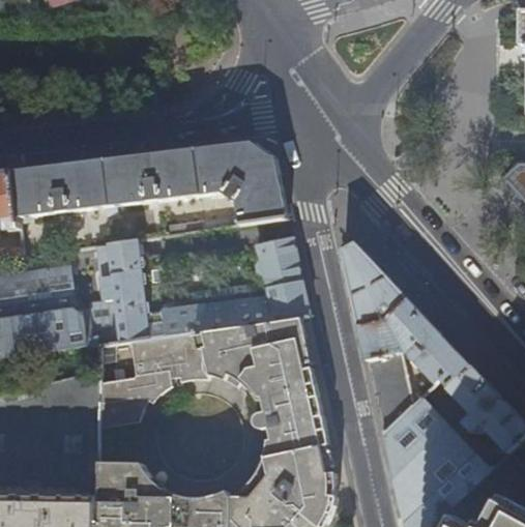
[(58,165),(11,170),(18,221),(23,220),(23,214),(100,205),(101,213),(113,211),(112,204),(220,191),(222,191),(219,196),(225,199),(228,195),(235,200),(240,223),(257,221),(286,216),(276,176),(272,155),(252,141),(240,142),(232,143),(221,145),(156,152),(130,155),(58,165)]
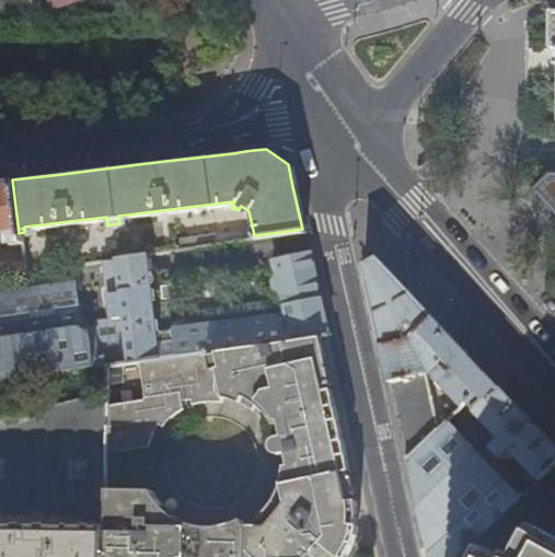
[(554,171),(546,171),(529,186),(543,201),(554,215),(554,171)]
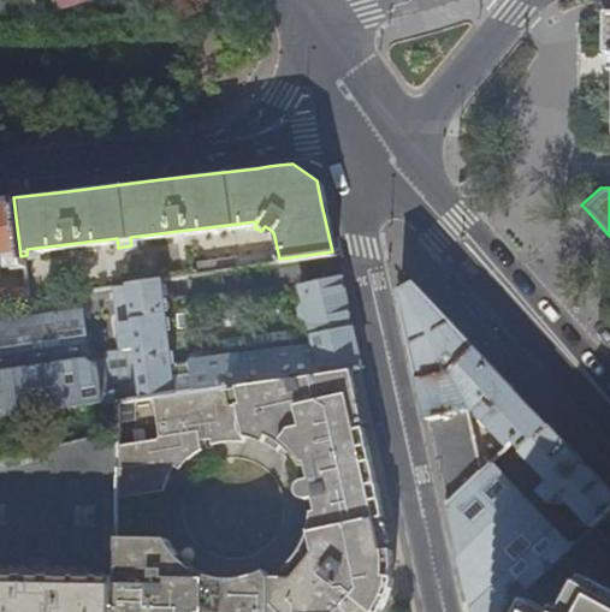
[(13,197),(0,198),(0,256),(3,256),(7,266),(21,263),(21,256),(13,197)]
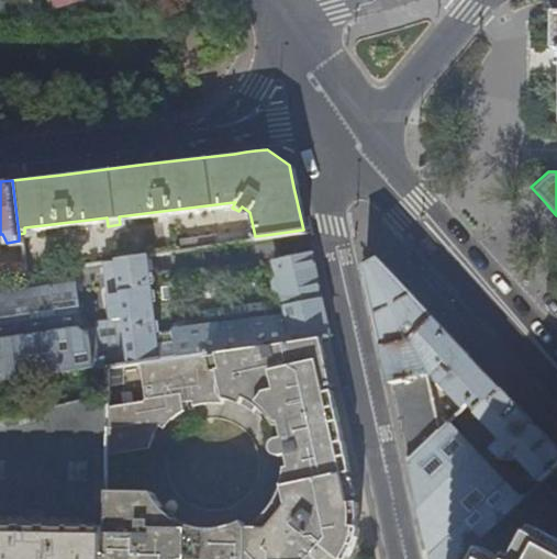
[(176,236),(178,247),(238,238),(236,228),(212,232),(212,231),(176,236)]
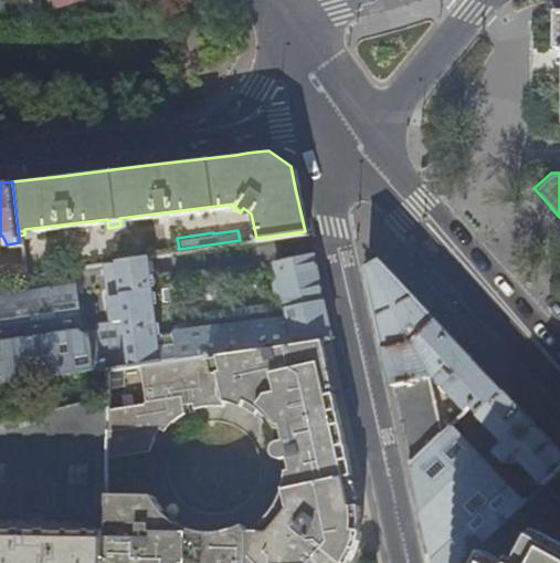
[(95,337),(87,339),(87,336),(77,330),(71,282),(0,292),(0,382),(135,363),(214,352),(318,337),(328,335),(317,289),(309,250),(278,259),(272,260),(277,287),(273,291),(274,293),(280,295),(283,308),(275,309),(274,300),(232,304),(199,309),(200,319),(171,322),(165,268),(145,270),(144,254),(102,260),(109,318),(94,320),(95,337)]
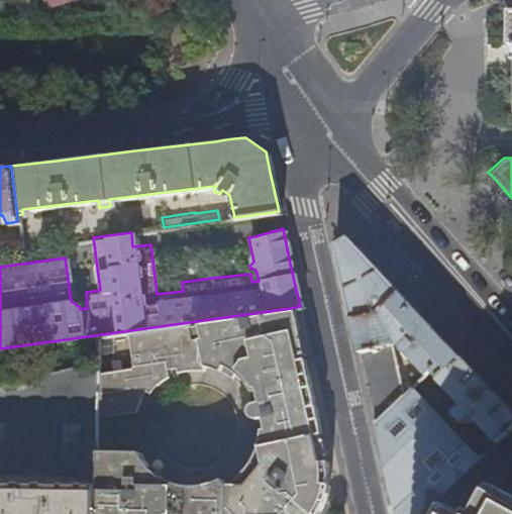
[(378,309),(397,291),(394,288),(344,235),(332,242),(333,249),(334,252),(348,317),(378,309)]
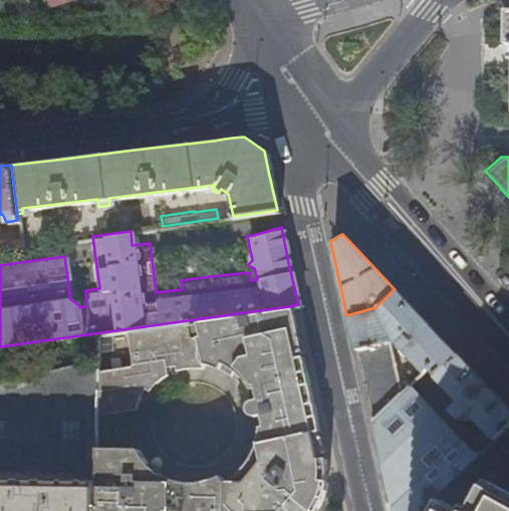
[(0,248),(20,246),(19,235),(0,237),(0,248)]
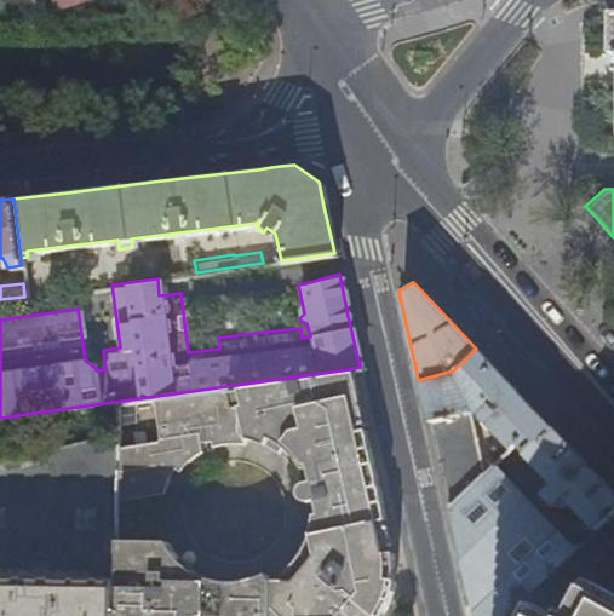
[(534,410),(476,349),(453,370),(418,380),(426,420),(468,410),(472,409),(508,447),(514,441),(522,450),(547,425),(534,410)]
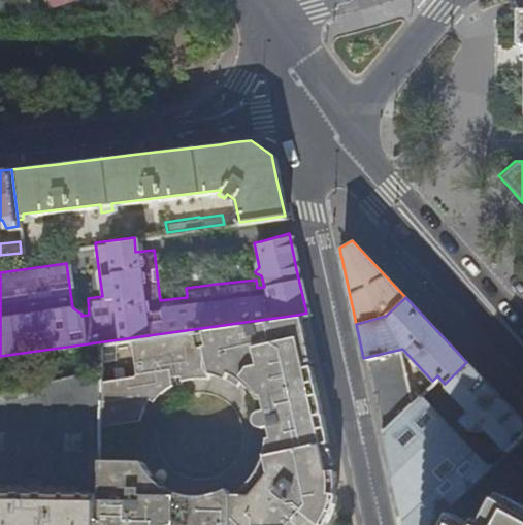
[(249,493),(229,493),(228,524),(322,524),(327,517),(332,504),(333,498),(334,492),(333,492),(333,482),(332,473),(326,441),(319,408),(308,363),(301,332),(297,315),(200,328),(202,341),(198,342),(203,371),(209,372),(230,383),(234,376),(248,389),(253,397),(256,396),(258,408),(252,411),(250,414),(249,417),(250,422),(252,425),(256,426),(258,426),(263,425),(265,437),(262,437),(262,443),(259,454),(263,473),(249,493)]
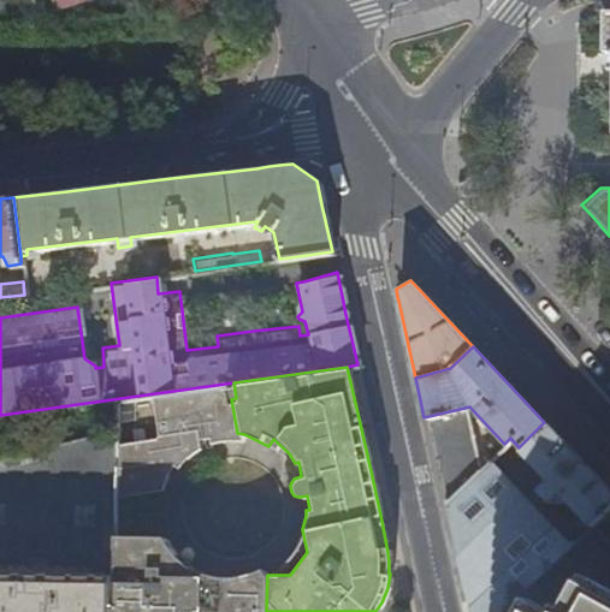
[(234,382),(147,394),(153,433),(150,438),(113,443),(112,494),(155,488),(158,480),(165,467),(169,469),(172,463),(177,457),(187,450),(193,446),(191,438),(201,437),(202,441),(211,439),(218,437),(236,437),(237,433),(231,399),(236,398),(234,382)]
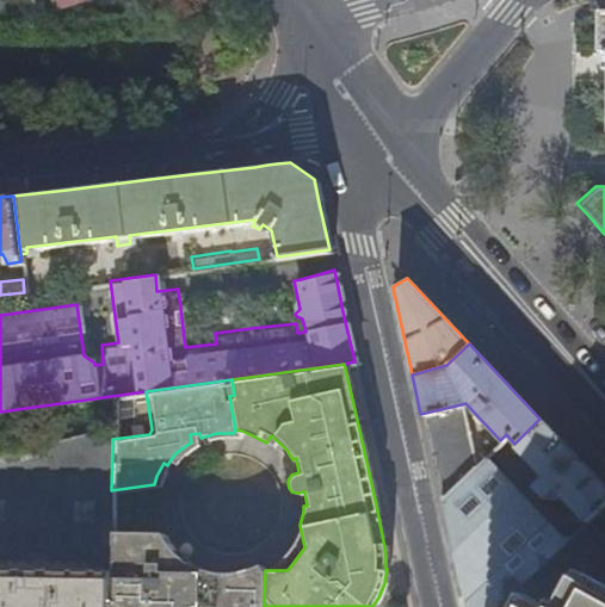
[(470,448),(461,404),(420,414),(426,443),(432,468),(438,497),(481,458),(479,446),(470,448)]
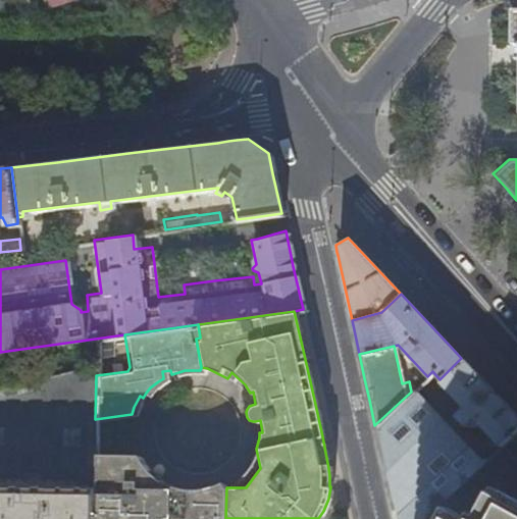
[(516,416),(489,388),(461,358),(440,379),(438,379),(464,406),(456,414),(464,424),(473,416),(499,444),(500,443),(516,425),(516,416)]
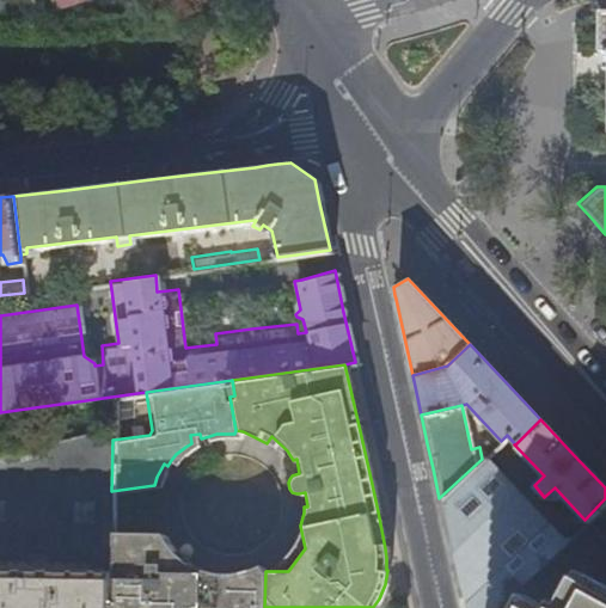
[(24,430),(26,444),(51,438),(51,424),(24,430)]
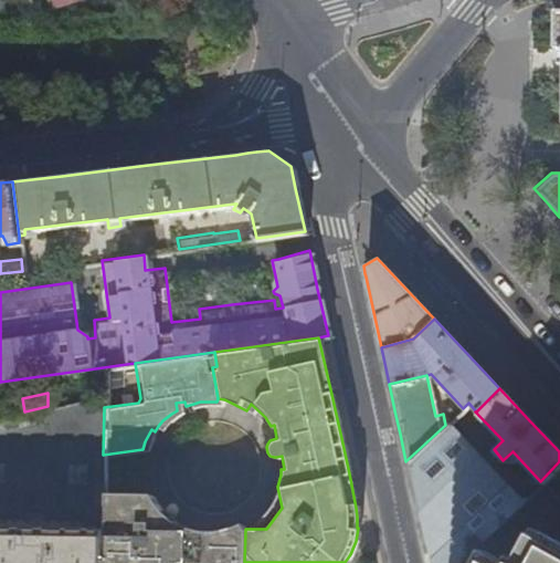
[(450,420),(445,425),(405,461),(416,513),(428,562),(453,562),(471,548),(522,498),(500,475),(505,470),(499,465),(496,469),(450,420)]
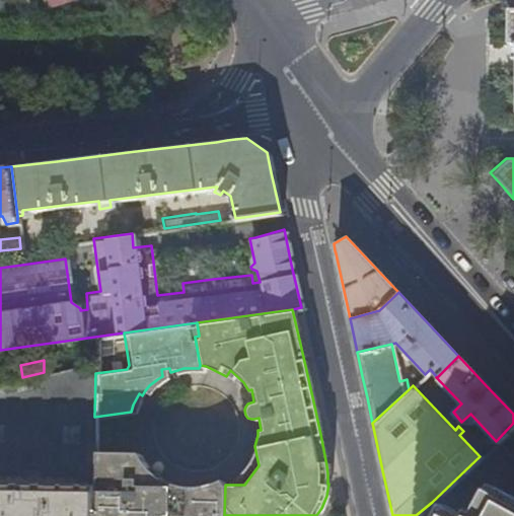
[(513,458),(497,440),(496,441),(480,456),(432,502),(433,502),(446,509),(458,515),(479,515),(492,493),(513,505),(513,458)]
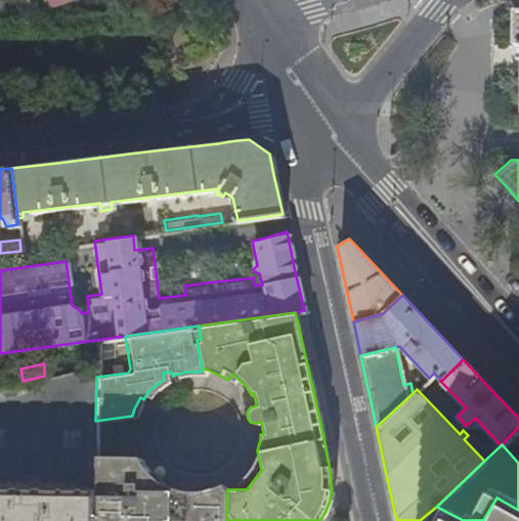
[(226,520),(227,489),(225,489),(222,483),(212,488),(199,490),(185,490),(179,488),(179,490),(161,489),(161,481),(148,480),(148,470),(145,464),(140,458),(120,457),(120,461),(95,460),(94,488),(93,520),(226,520)]
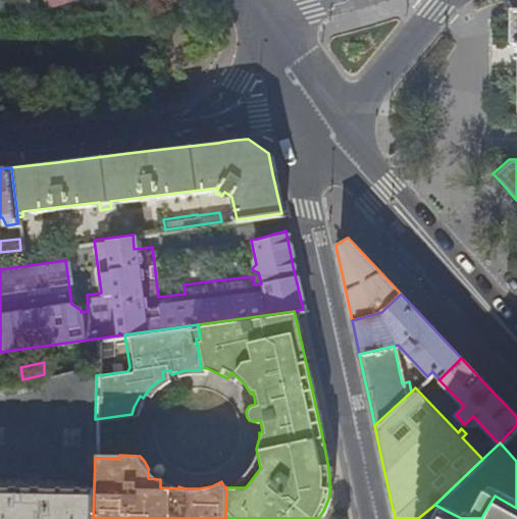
[(93,518),(94,486),(0,483),(0,518),(93,518)]
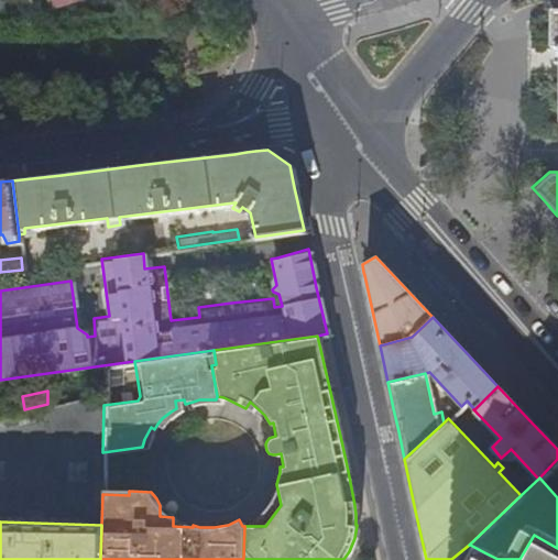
[(498,559),(484,552),(480,559),(557,559),(557,548),(534,535),(520,559),(498,559)]
